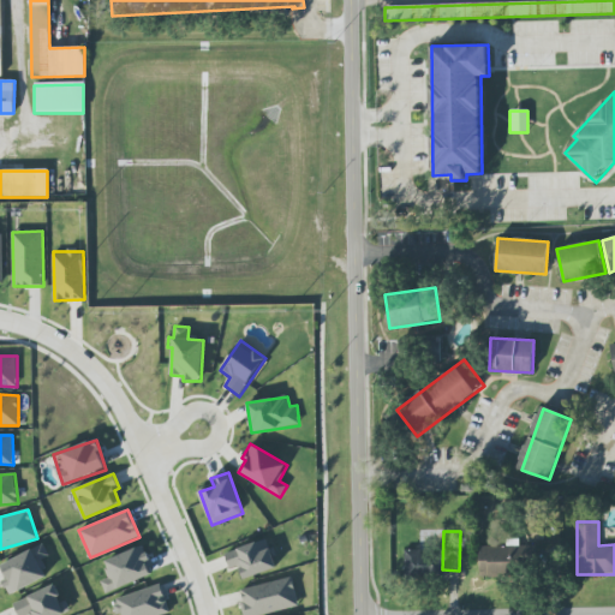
[(230,569),(239,567),(243,579),(276,568),(268,539),(225,553),(230,569)]
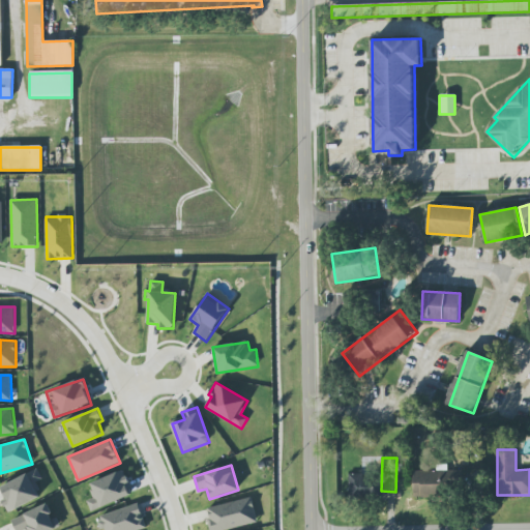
[(34,483),(42,479),(37,469),(0,488),(6,498),(2,500),(8,513),(41,496),(34,483)]
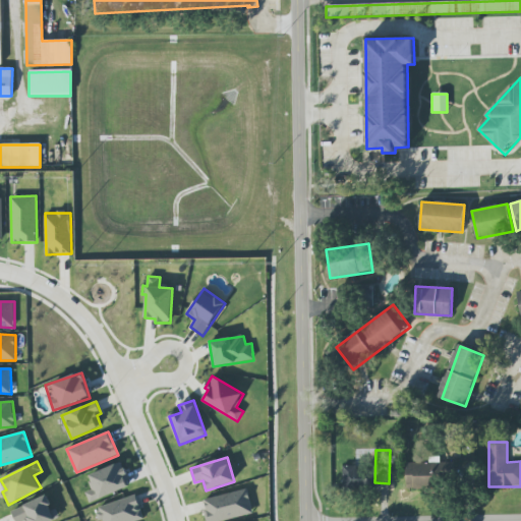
[(91,503),(127,487),(123,475),(126,474),(121,461),(89,475),(94,488),(85,493),(91,503)]
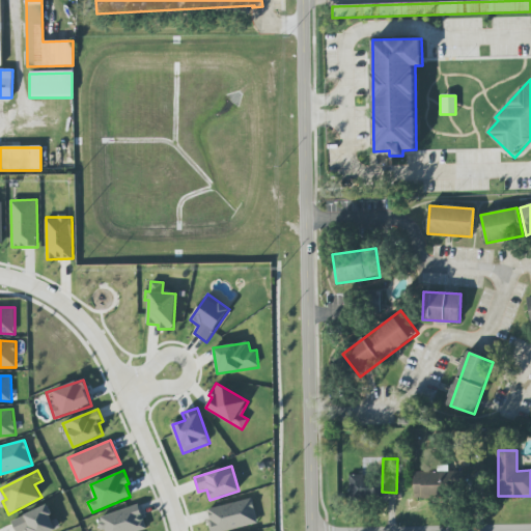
[(414,471),(414,494),(447,494),(447,484),(464,484),(464,471),(414,471)]
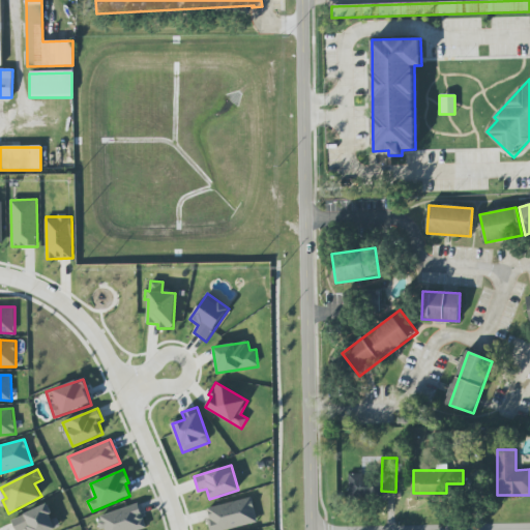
[(363,473),(348,474),(349,497),(377,496),(377,477),(363,478),(363,473)]
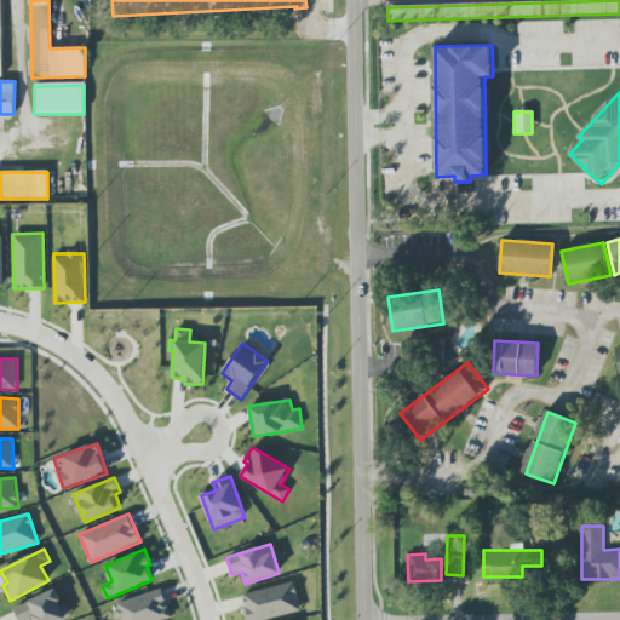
[(246,619),(264,619),(302,612),(294,583),(241,595),(246,619)]
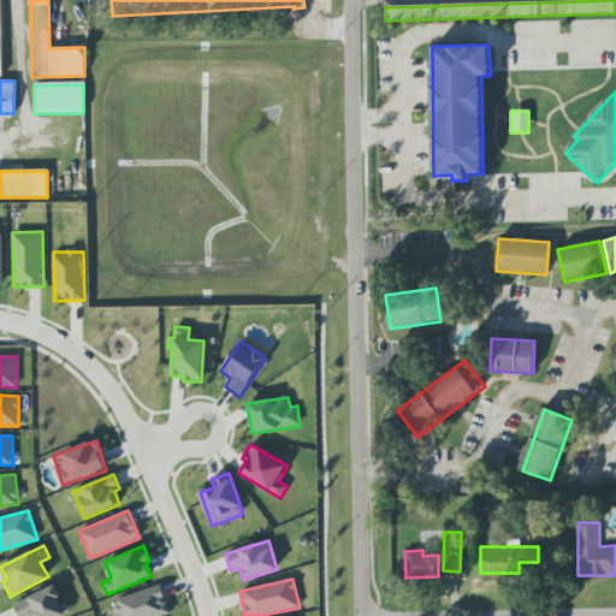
[(61,615),(69,612),(57,585),(13,604),(18,615),(31,615),(34,615),(61,615)]
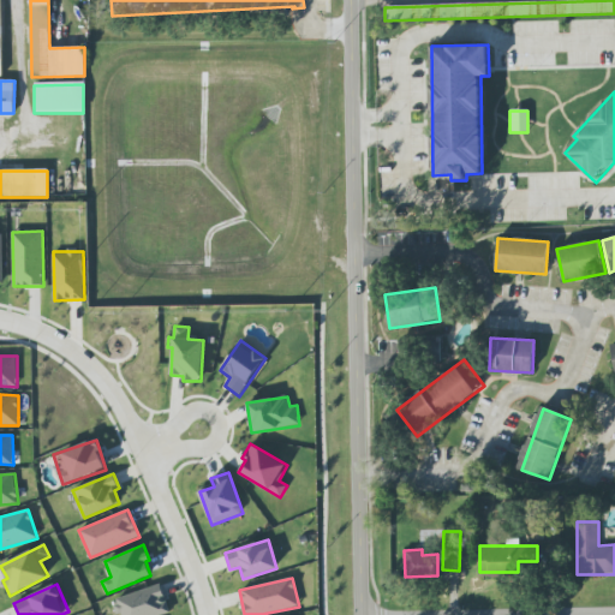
[(115,599),(120,614),(162,614),(171,613),(160,584),(115,599)]
